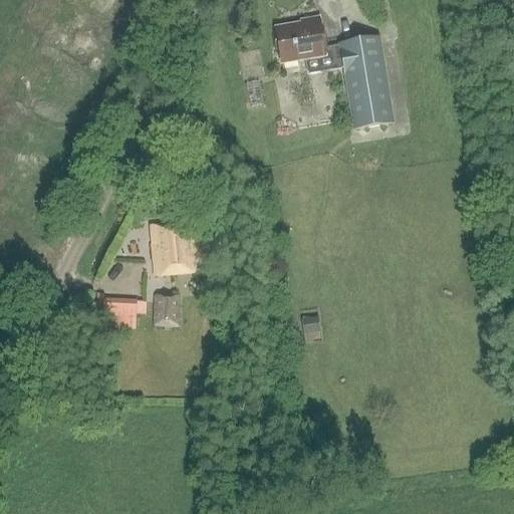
[(308,74),(342,68),(352,132),(394,124),(379,38),(337,45),(338,48),(324,51),(319,21),(275,29),(281,64),(305,60),(308,74)]
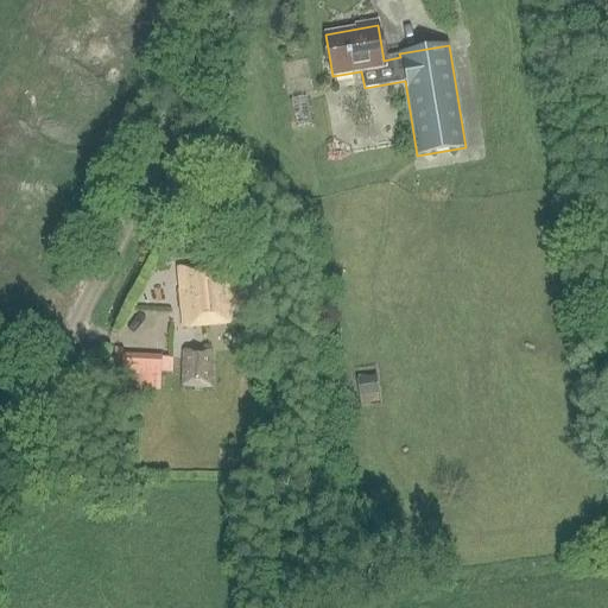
[(578,94),(575,74),(563,76),(567,96),(578,94)]
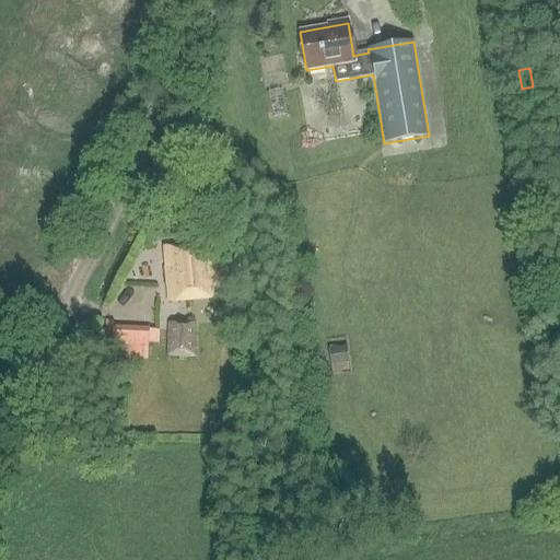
[(171,302),(218,298),(213,256),(208,257),(206,232),(187,234),(188,244),(165,246),(171,302)]
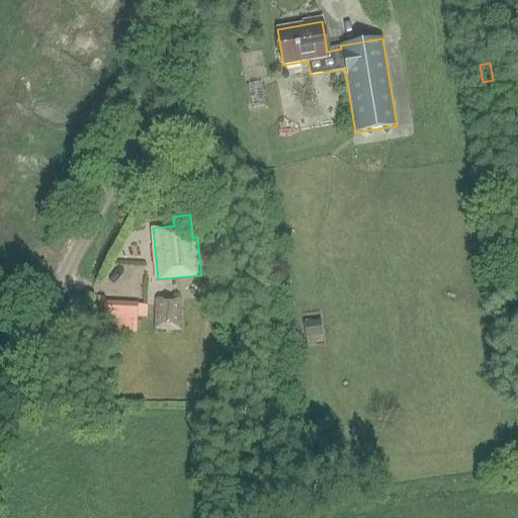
[(154,298),(153,330),(180,332),(182,299),(154,298)]
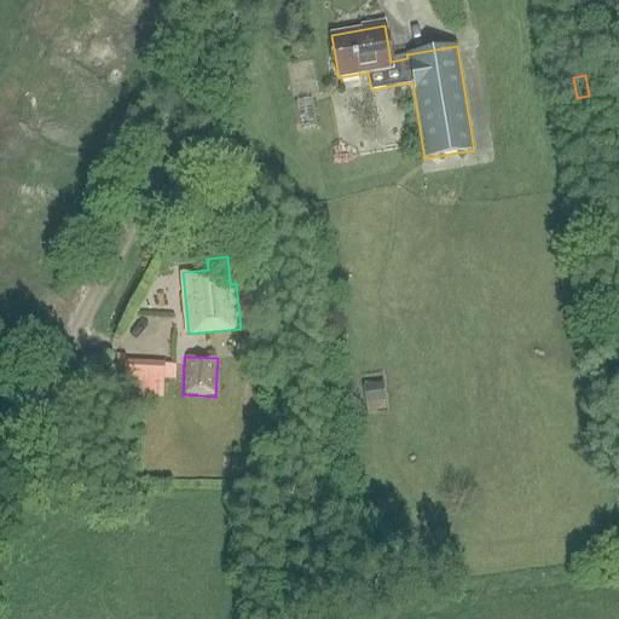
[(129,360),(128,397),(162,398),(163,380),(175,381),(175,365),(163,364),(163,363),(129,360)]
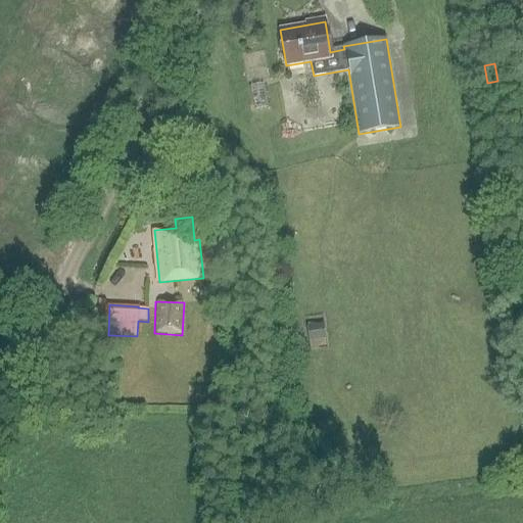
[(323,324),(306,326),(308,341),(325,339),(323,324)]
